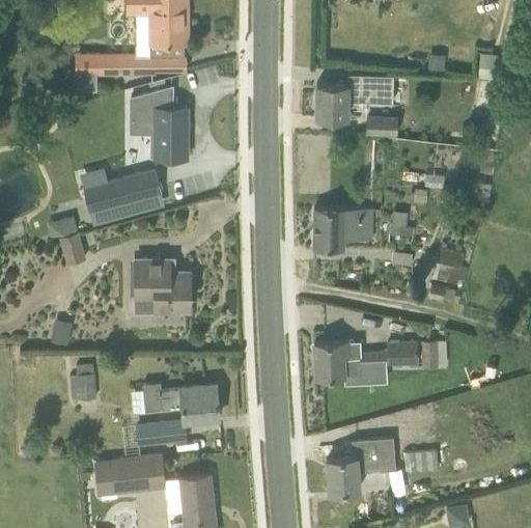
[(148,44),(163,44),(187,44),(187,0),(126,0),(126,15),(148,15),(148,44)]
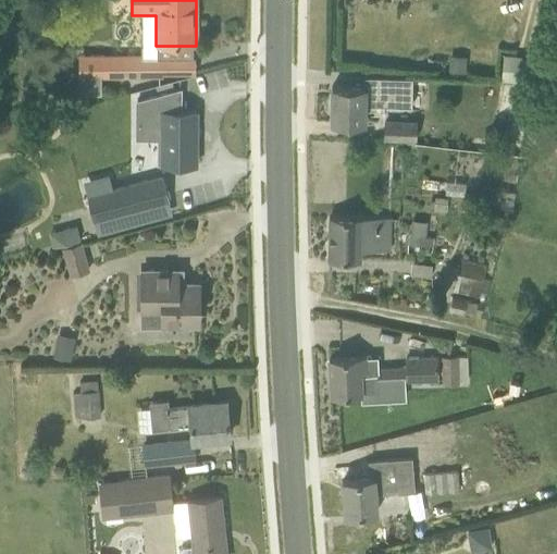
[(98,79),(159,78),(159,56),(98,56),(98,79)]
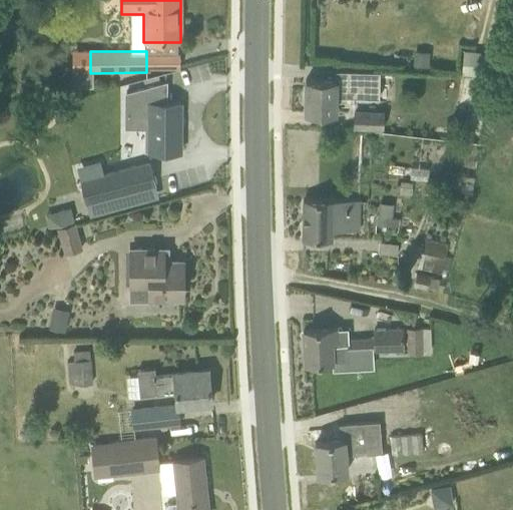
[(462,76),(498,79),(500,55),(464,52),(462,76)]
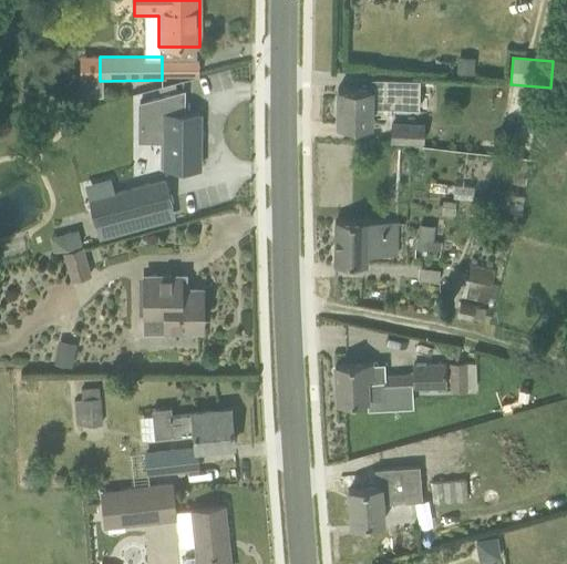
[(370,91),(364,91),(338,90),(337,125),(363,126),(363,127),(372,127),(372,109),(419,109),(419,82),(369,82),(370,91)]
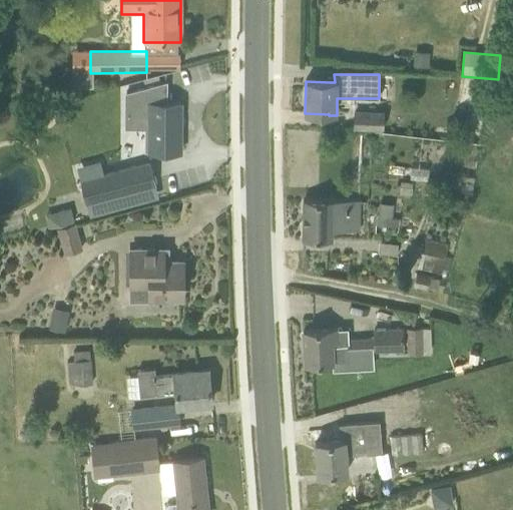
[(128,128),(150,128),(150,153),(156,153),(180,153),(180,104),(168,104),(168,82),(128,94),(128,128)]
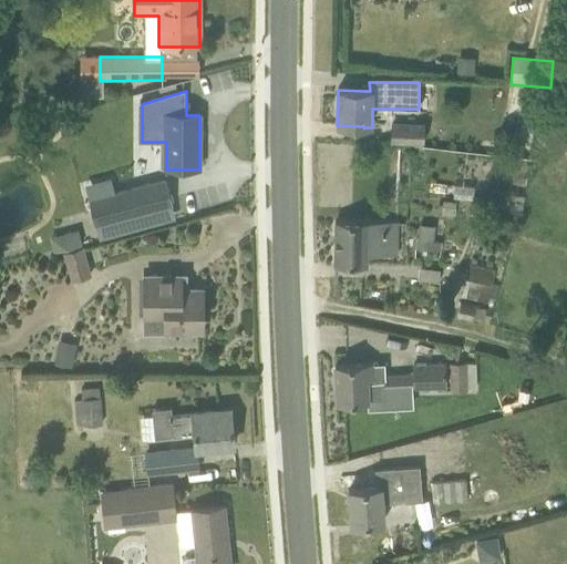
[(390,124),(390,142),(390,145),(423,145),(423,124),(390,124)]
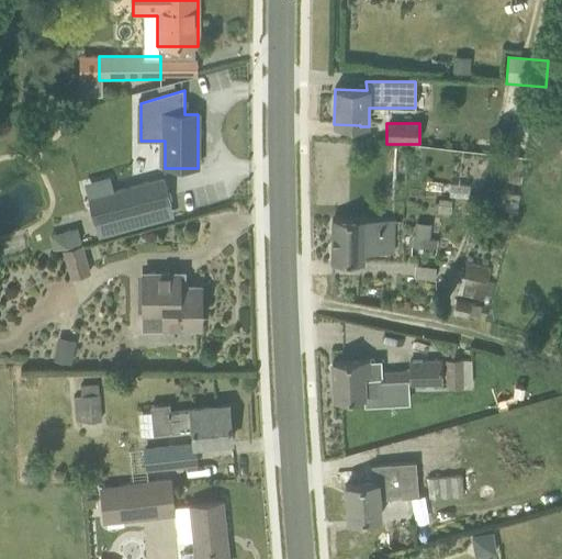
[(103,208),(91,211),(94,225),(170,204),(171,204),(170,203),(166,204),(160,181),(165,180),(164,179),(100,196),(103,208)]
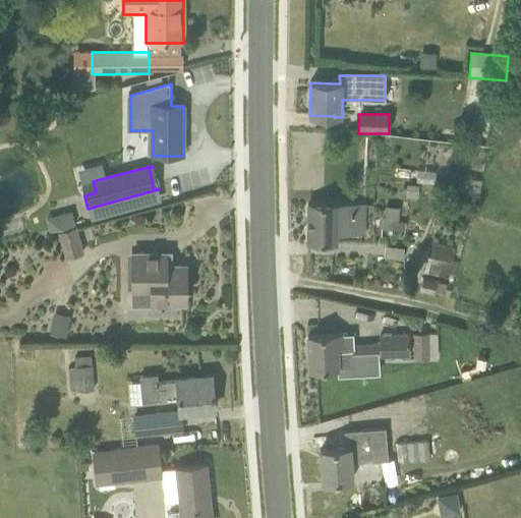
[(477,198),(481,182),(472,180),(472,178),(452,174),(447,193),(467,198),(468,196),(477,198)]
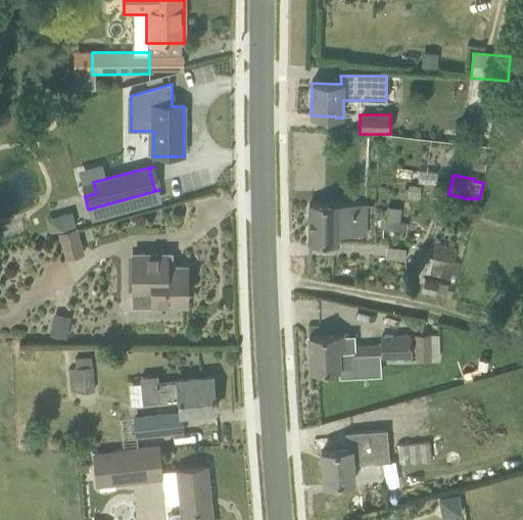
[(366,207),(310,205),(308,244),(338,245),(338,236),(365,236),(366,207)]
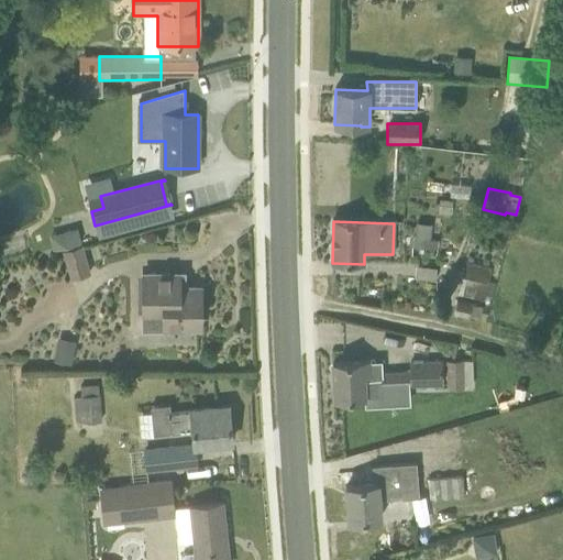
[(433,249),(434,223),(415,223),(414,248),(433,249)]
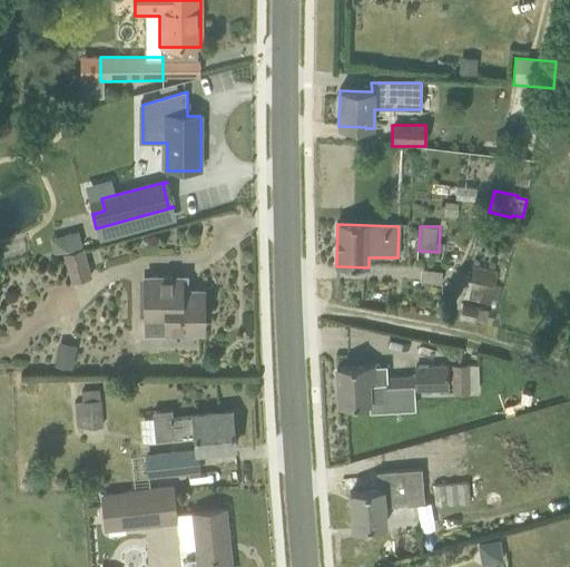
[(82,247),(80,241),(71,235),(51,241),(55,254),(82,247)]
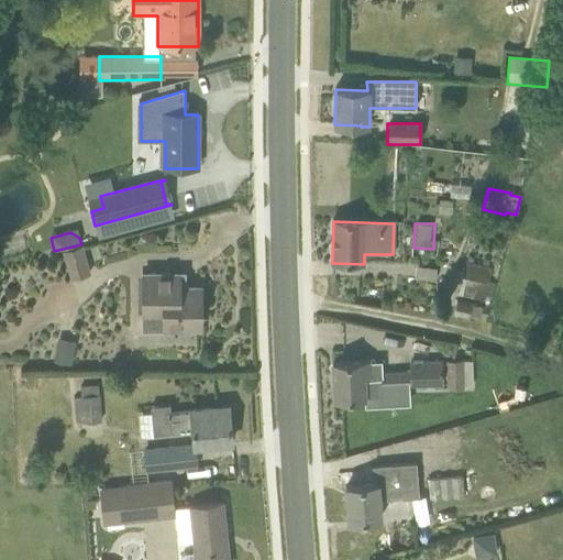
[(83,249),(64,254),(72,281),(90,275),(83,249)]
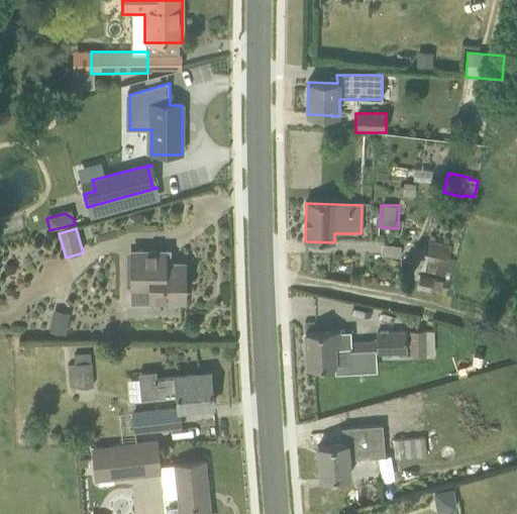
[(427,243),(420,272),(442,278),(449,248),(427,243)]
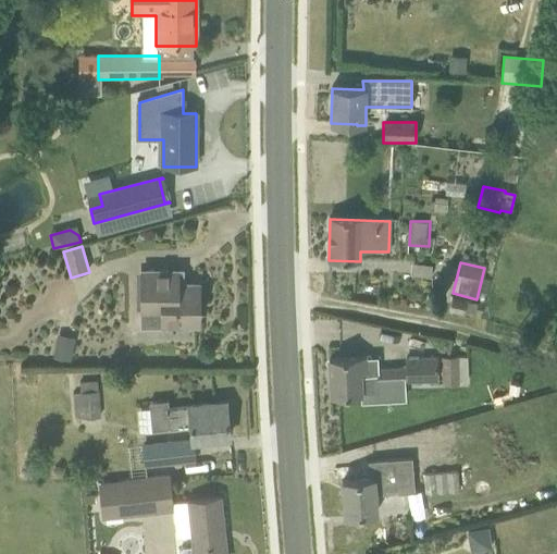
[(159,325),(170,325),(196,325),(196,286),(176,286),(176,273),(139,273),(139,305),(159,306),(159,325)]
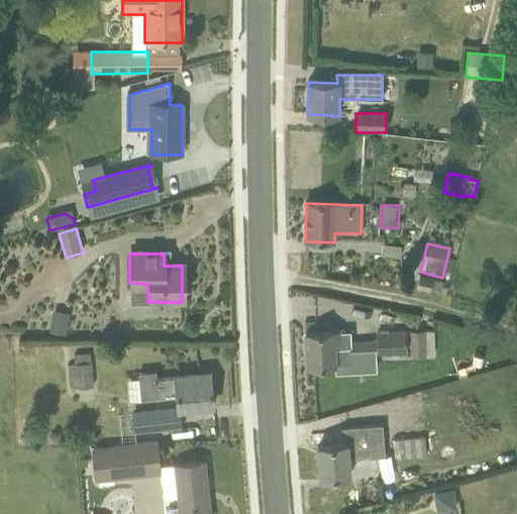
[(419,278),(416,291),(430,294),(433,281),(419,278)]
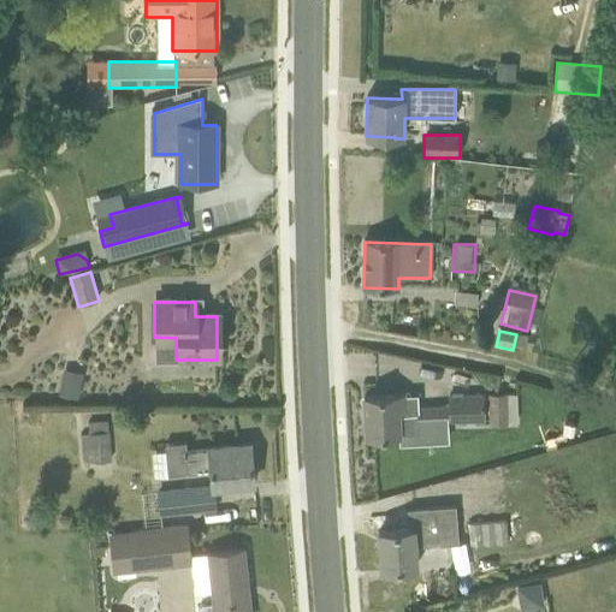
[(58,396),(78,398),(81,373),(61,370),(58,396)]
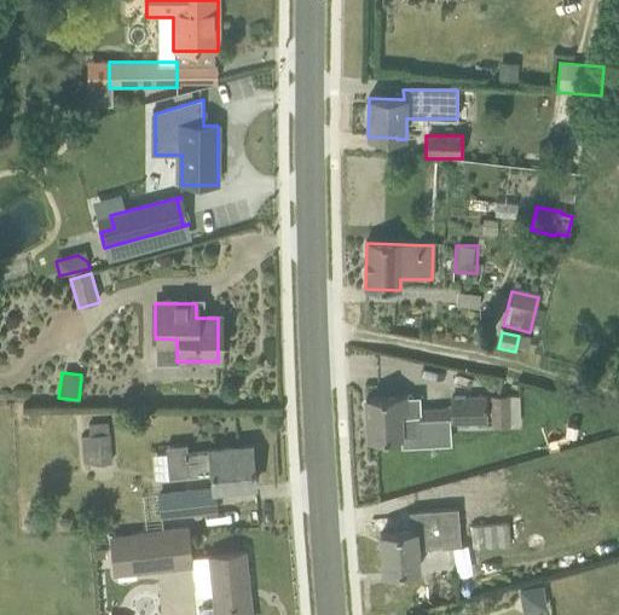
[(507,378),(499,407),(556,421),(563,393),(507,378)]
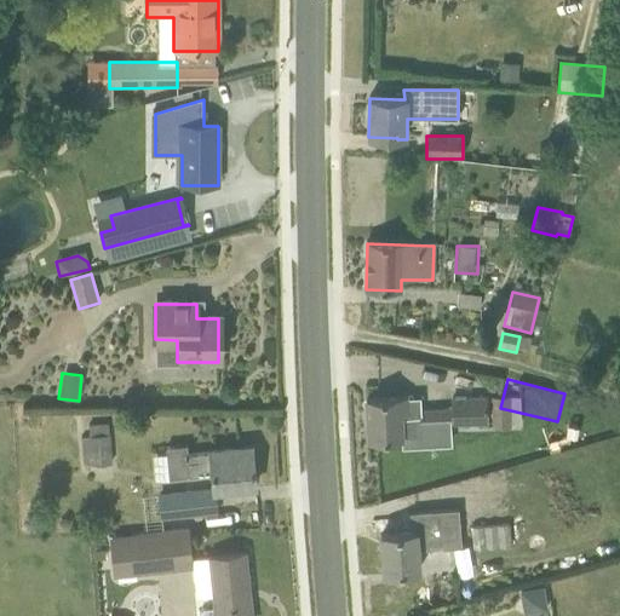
[(408,413),(407,398),(366,401),(368,441),(423,438),(422,426),(453,425),(487,424),(486,398),(452,399),(452,410),(420,413),(420,412),(408,413)]
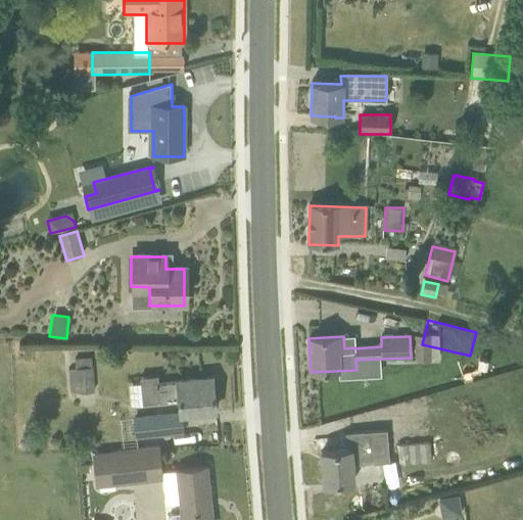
[(74,370),(76,391),(76,394),(95,392),(93,368),(74,370)]
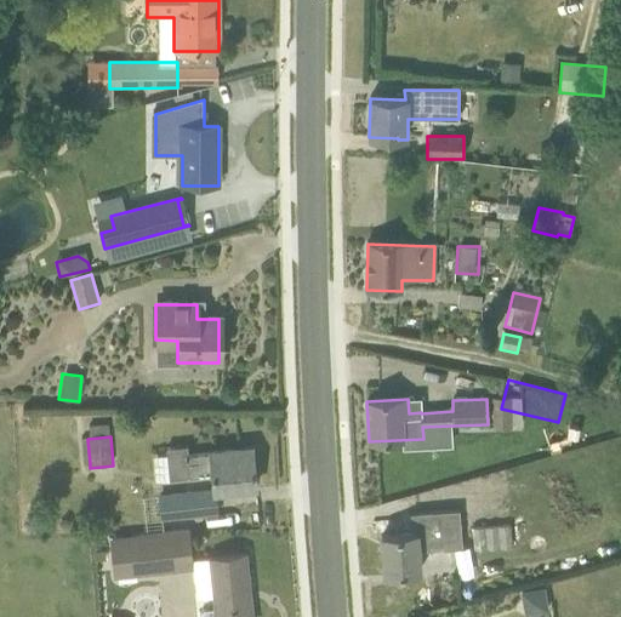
[(215,492),(255,489),(252,456),(241,457),(240,451),(189,456),(188,447),(166,450),(170,481),(212,476),(215,492)]
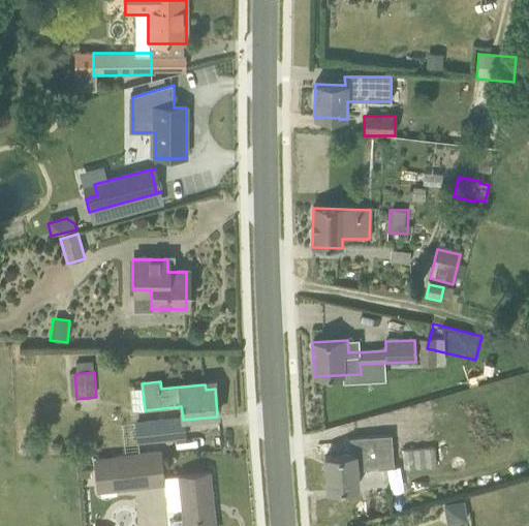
[(137,444),(164,441),(162,421),(135,423),(137,444)]
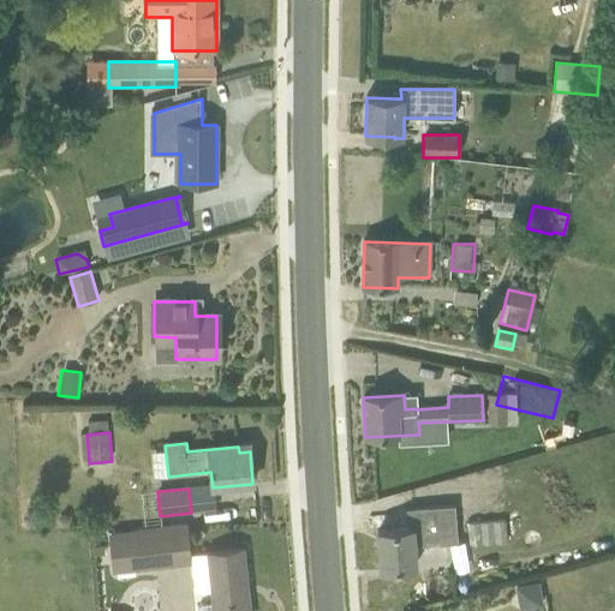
[(407,528),(377,532),(381,570),(416,568),(415,549),(458,545),(455,507),(406,510),(407,528)]
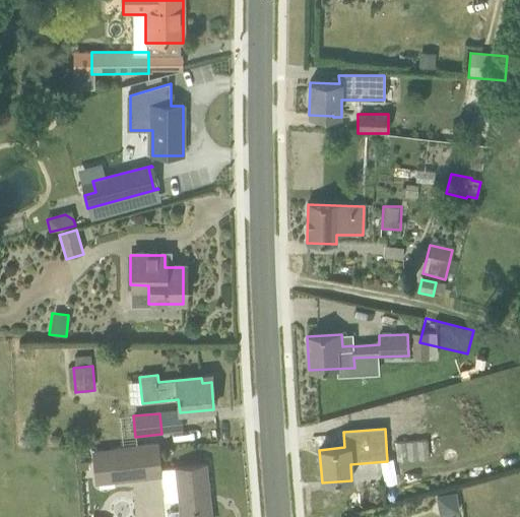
[(397,462),(429,460),(428,442),(395,444),(397,462)]
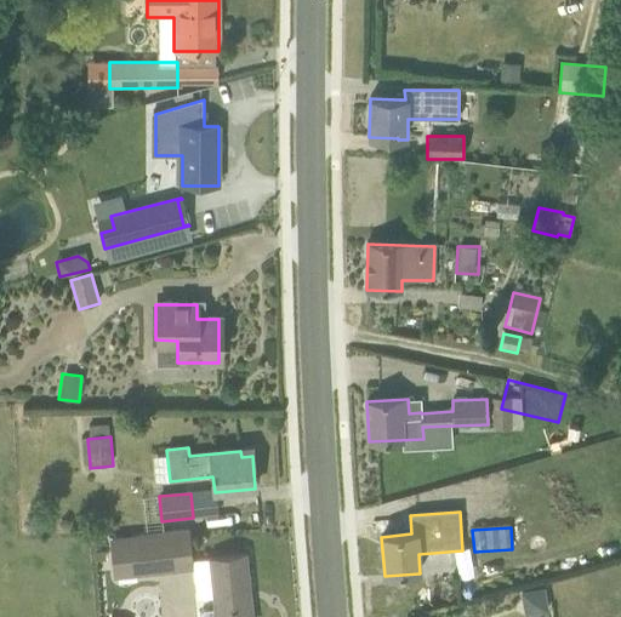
[(189,531),(109,540),(114,578),(193,570),(189,531)]
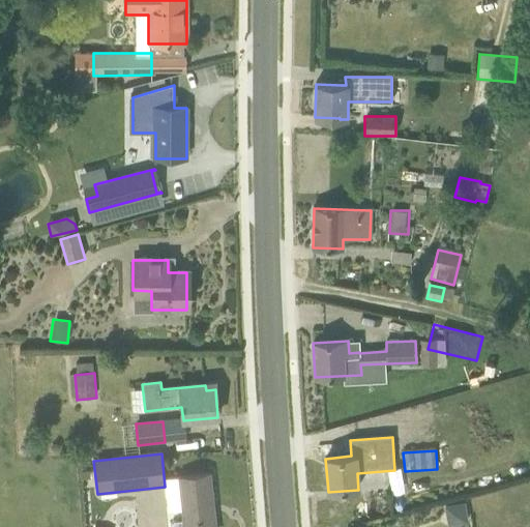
[(179,478),(183,521),(176,522),(172,526),(214,526),(209,475),(179,478)]
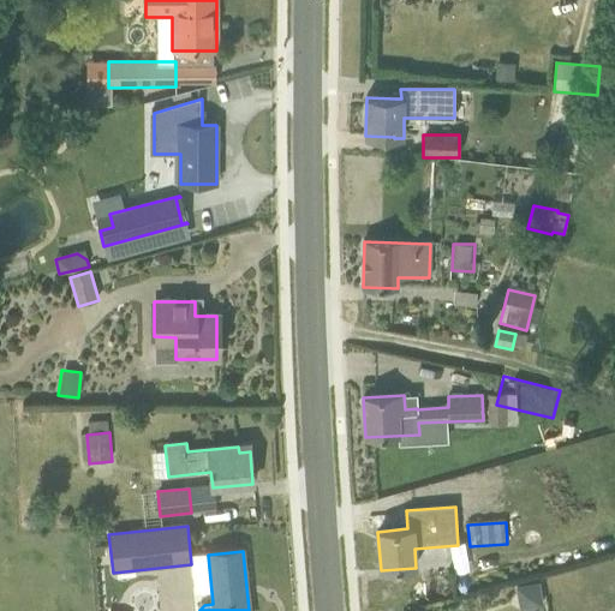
[(526,610),(543,606),(539,583),(517,587),(520,610),(526,610)]
